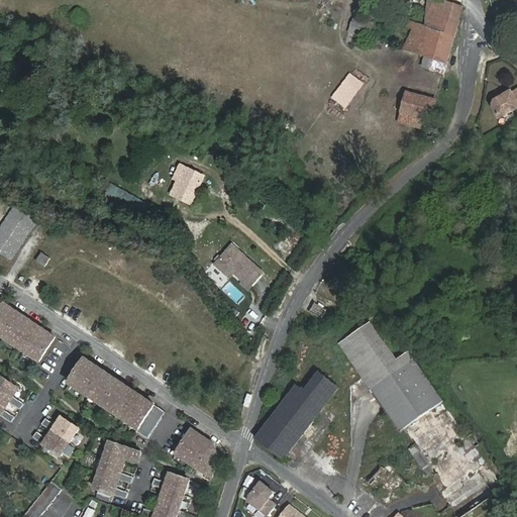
[(413,29),(403,49),(423,56),(424,57),(433,60),(430,70),(443,74),(463,6),(453,3),(441,0),(439,0),(438,7),(428,3),(427,14),(426,26),(410,20),(407,26),(413,29)]
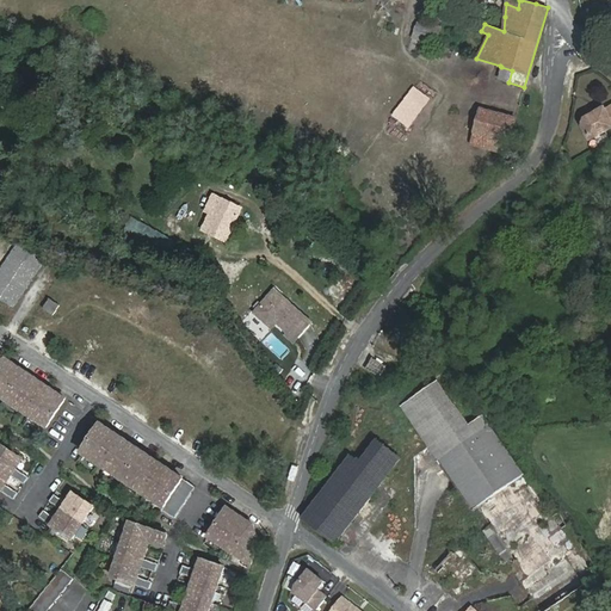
[(413,38),(434,47),(439,31),(419,24),(413,38)]
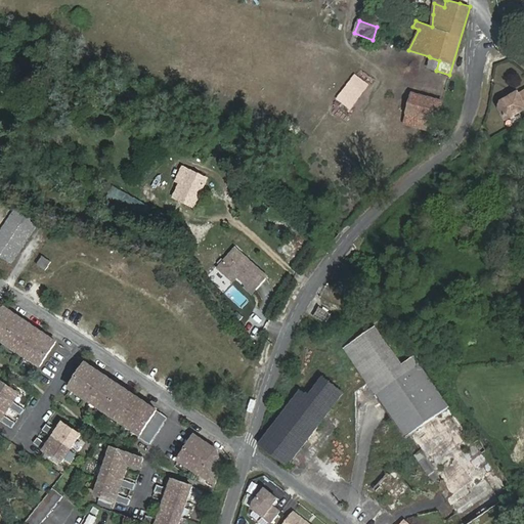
[(430,57),(427,68),(436,71),(439,60),(430,57)]
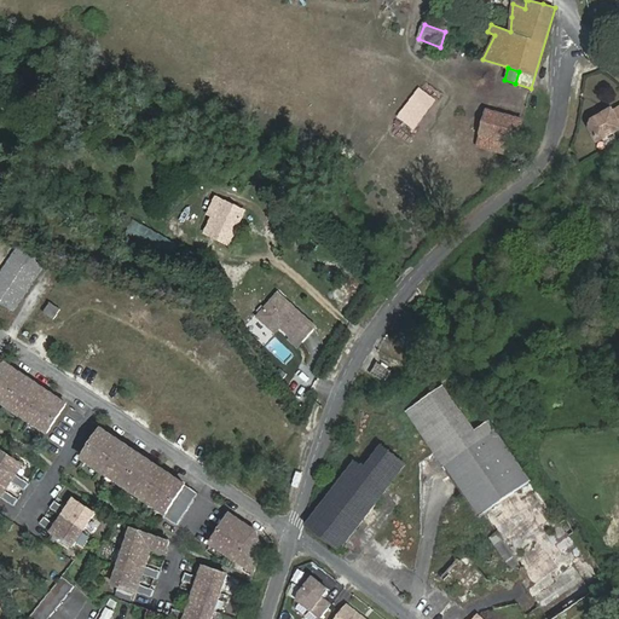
[(400,116),(416,128),(435,102),(420,90),(400,116)]
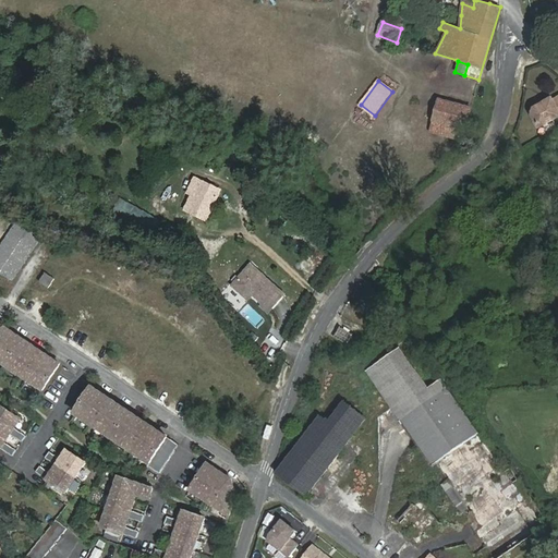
[(532,113),(538,125),(552,118),(557,113),(557,95),(552,99),(544,104),(543,101),(533,107),(532,113)]
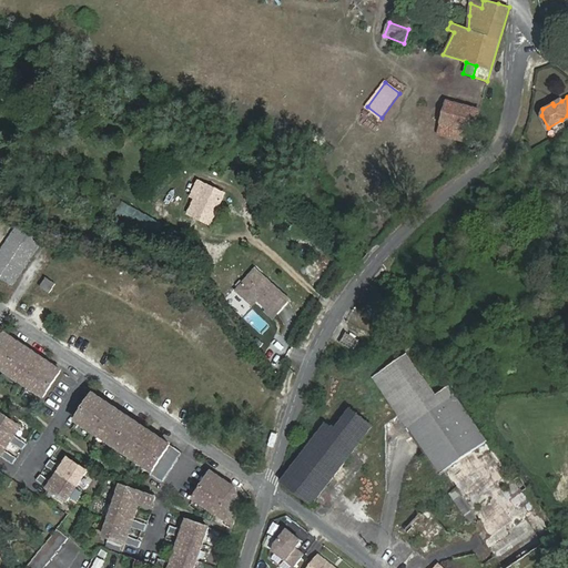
[(447,101),(442,123),(474,132),(480,110),(447,101)]
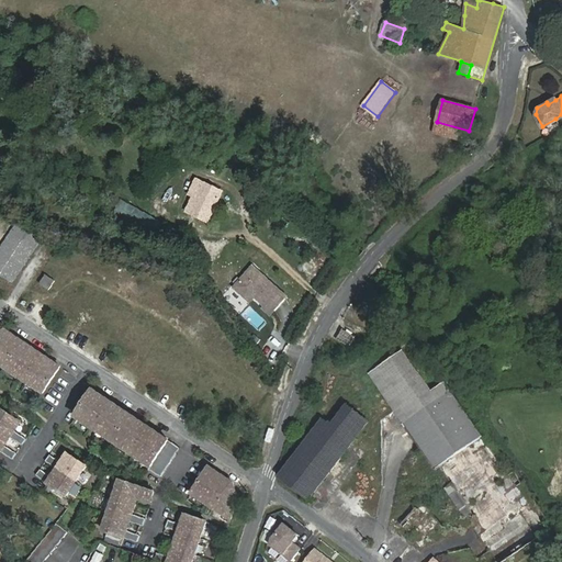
[(434,133),(467,142),(469,131),(437,122),(434,133)]
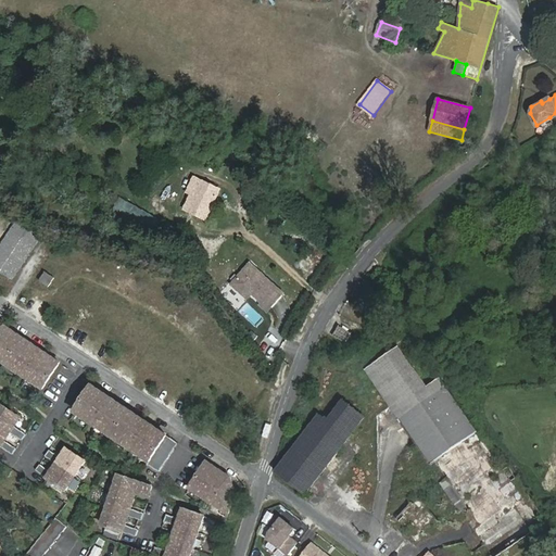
[(196,197),(188,211),(206,219),(220,190),(194,178),(187,192),(196,197)]
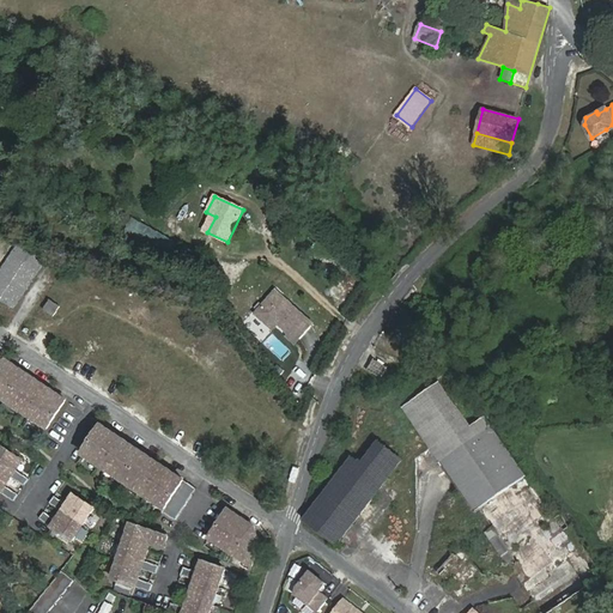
[(167,258),(175,244),(135,222),(128,235),(167,258)]
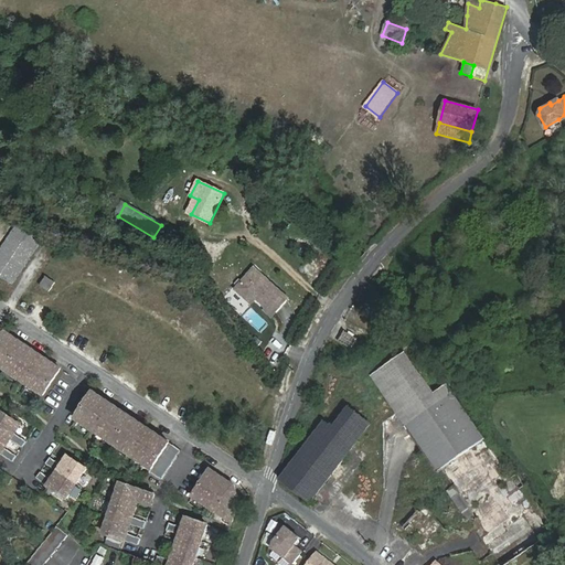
[(22,216),(0,249),(0,276),(12,285),(48,233),(22,216)]
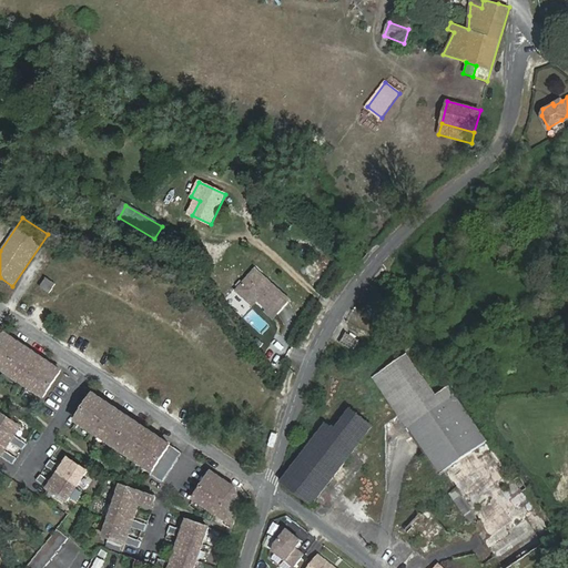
[(256,269),(237,291),(249,300),(253,294),(259,298),(270,308),(276,315),(291,298),(256,269)]
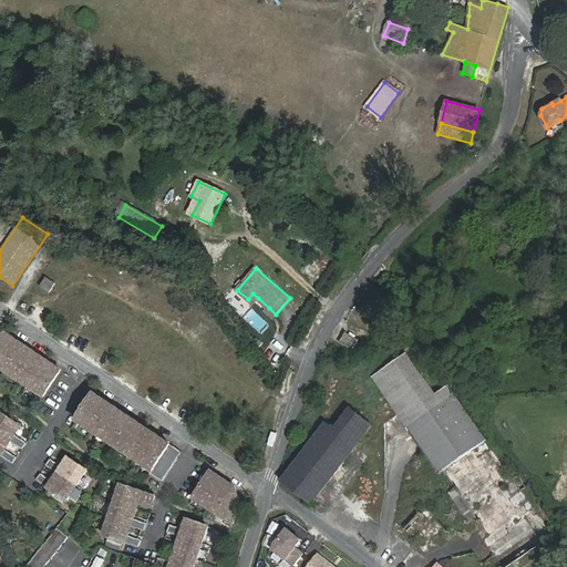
[(55,284),(47,277),(40,287),(50,294),(55,284)]
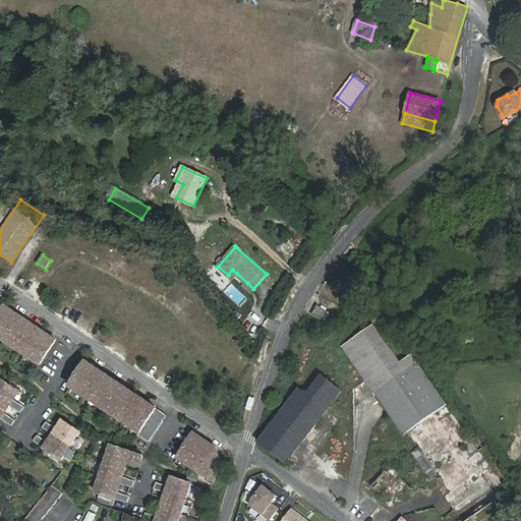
[(232,270),(228,275),(233,280),(237,274),(232,270)]
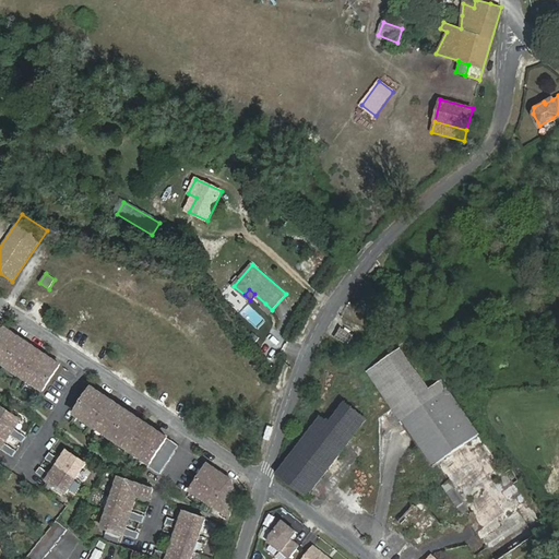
[(272,310),(265,304),(263,306),(271,312),(272,310)]
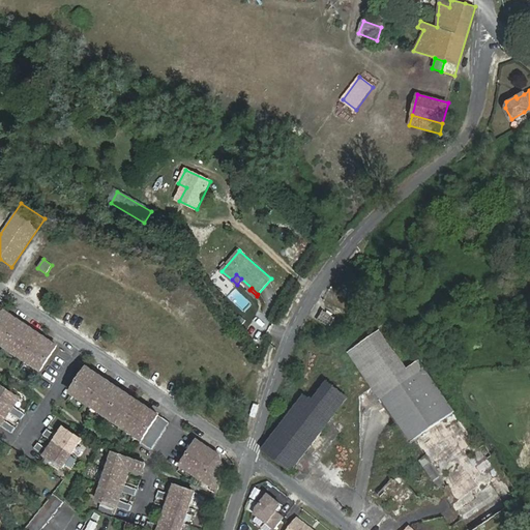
[(56,346),(0,307),(0,343),(40,371),(56,346)]
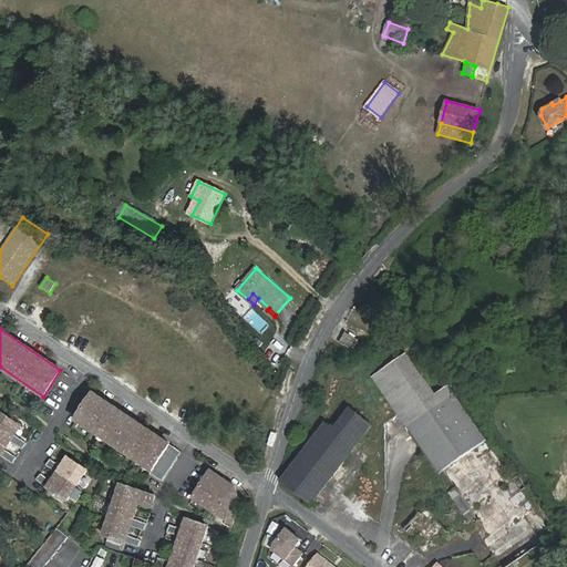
[(349,334),(346,332),(339,342),(352,349),(358,340),(354,338),(357,336),(350,332),(349,334)]
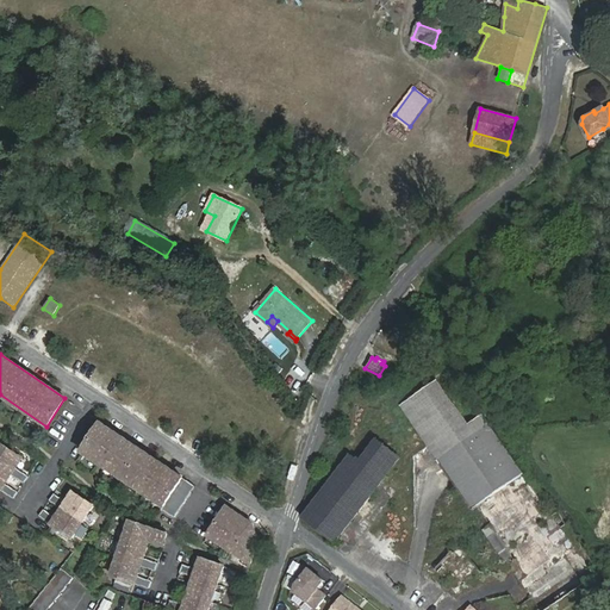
[(552,515),(537,495),(483,415),(472,423),(441,379),(400,406),(472,510),(477,508),(489,524),(481,530),(506,565),(514,560),(526,577),(518,580),(539,609),(545,609),(609,567),(603,560),(596,565),(566,524),(558,511),(552,515)]
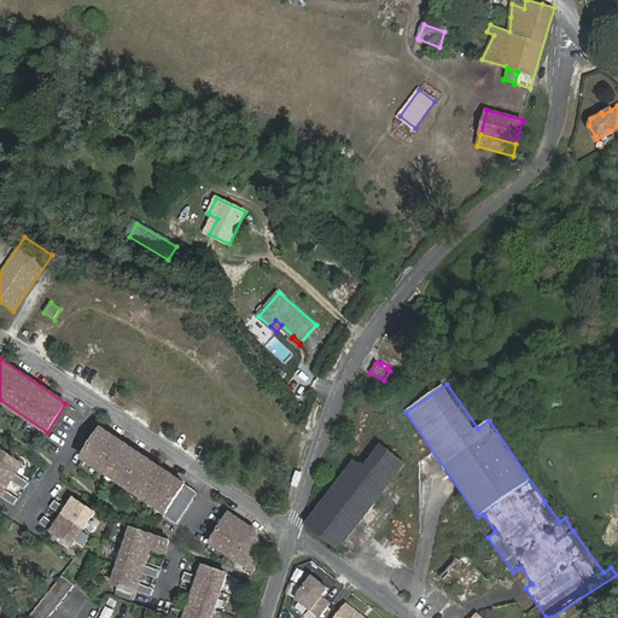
[(186,484),(103,429),(83,456),(167,513),(186,484)]
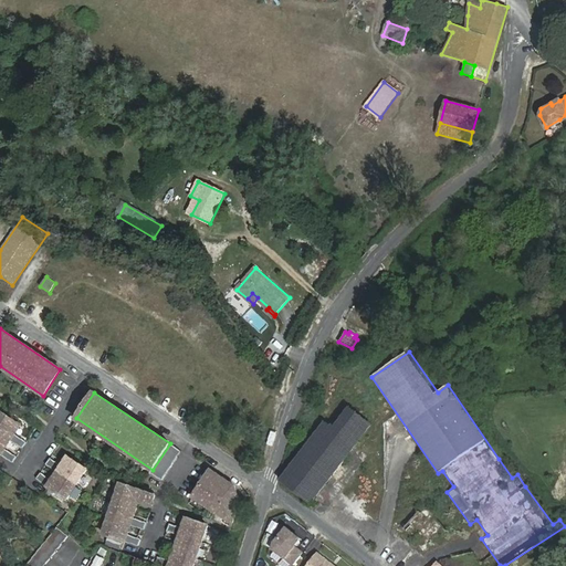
[(299,457),(281,480),(312,502),(371,425),(349,408),(334,429),(325,422),(299,457)]
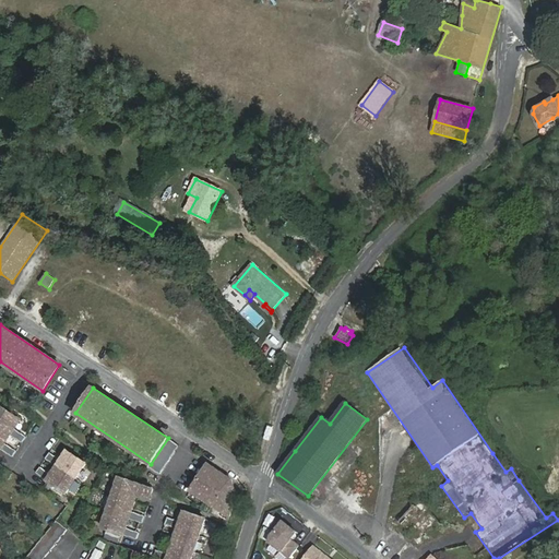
[(20,420),(1,408),(0,409),(0,450),(20,420)]
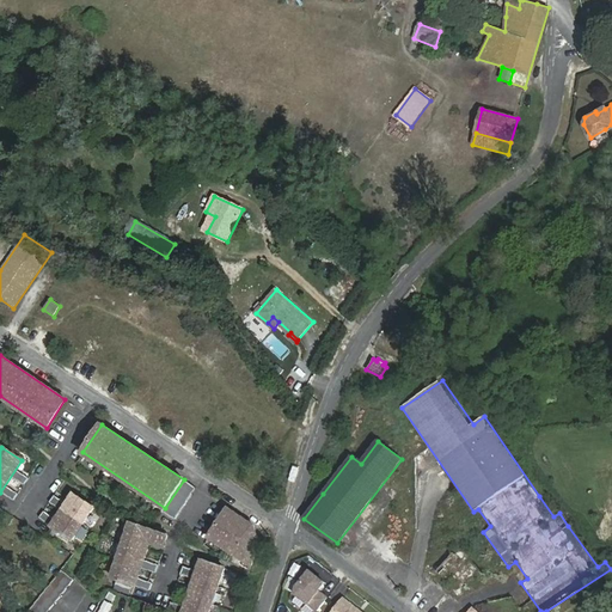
[(16,471),(11,478),(22,485),(26,478),(16,471)]
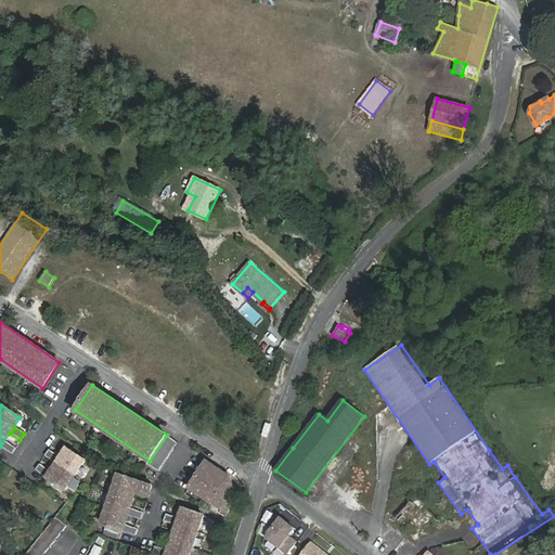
[(11,453),(14,447),(4,442),(1,449),(11,453)]
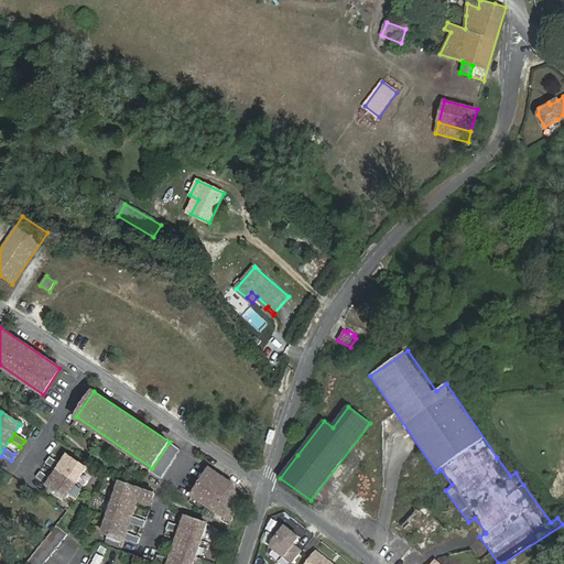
[(86,468),(67,456),(47,486),(66,498),(86,468)]
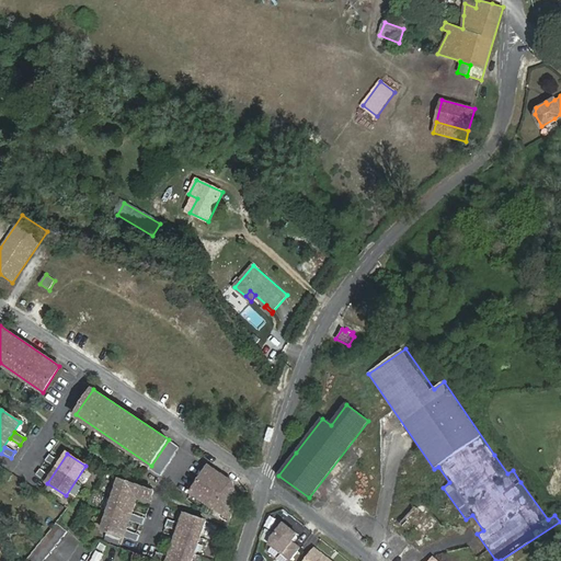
[(233,482),(209,467),(192,492),(230,518),(238,497),(233,482)]
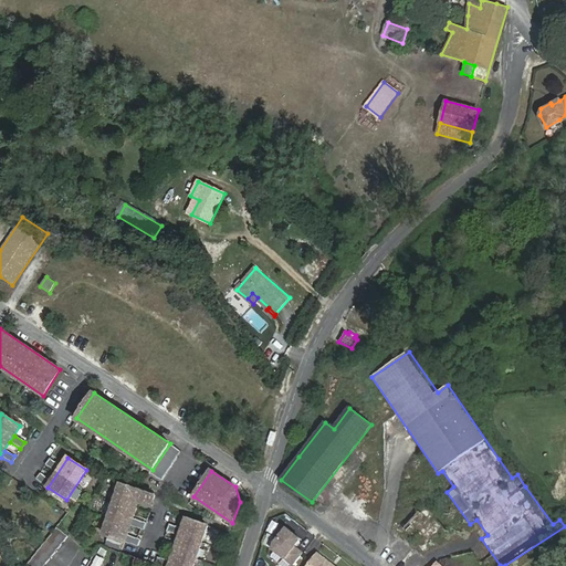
[(156,495),(122,484),(104,534),(126,542),(139,502),(153,506),(156,495)]
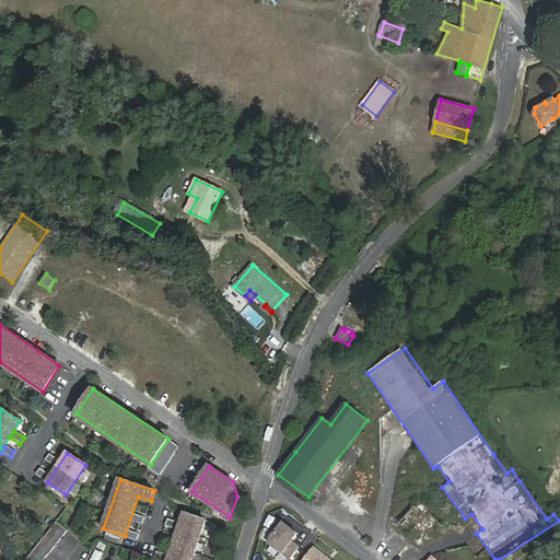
[(421,501),(416,506),(416,505),(412,509),(408,504),(400,513),(405,517),(399,523),(411,535),(415,532),(422,538),(439,521),(430,513),(427,516),(426,515),(430,510),(421,501)]
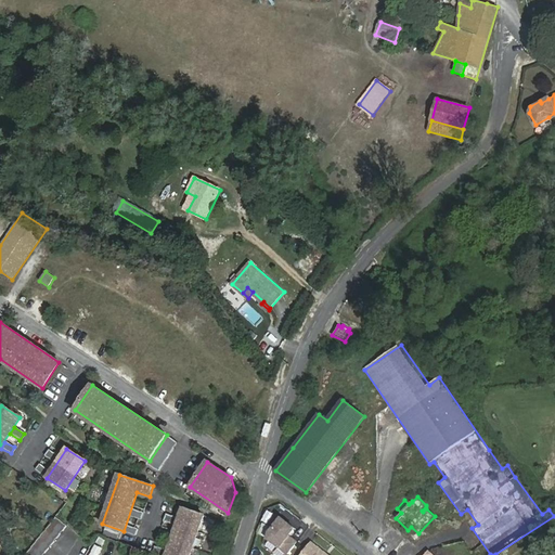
[(190,554),(204,515),(183,508),(166,554),(190,554)]
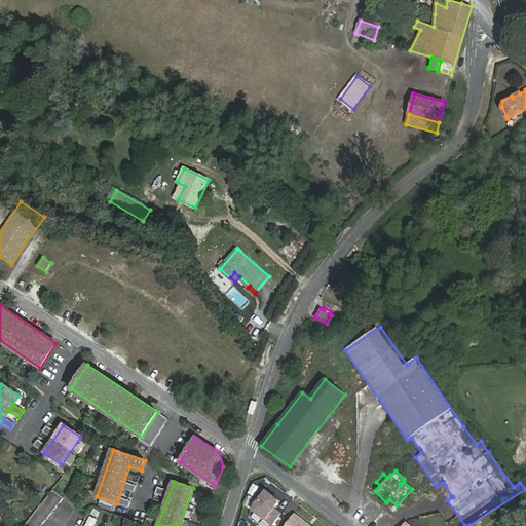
[(276,502),(261,489),(251,508),(272,525),(278,513),(272,506),(276,502)]
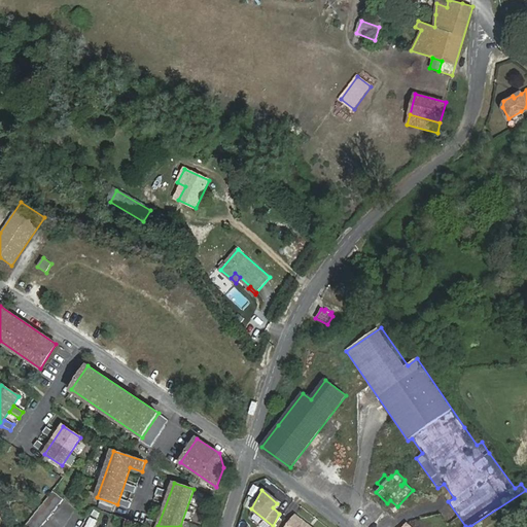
[(51,491),(24,526),(39,526),(62,499),(51,491)]
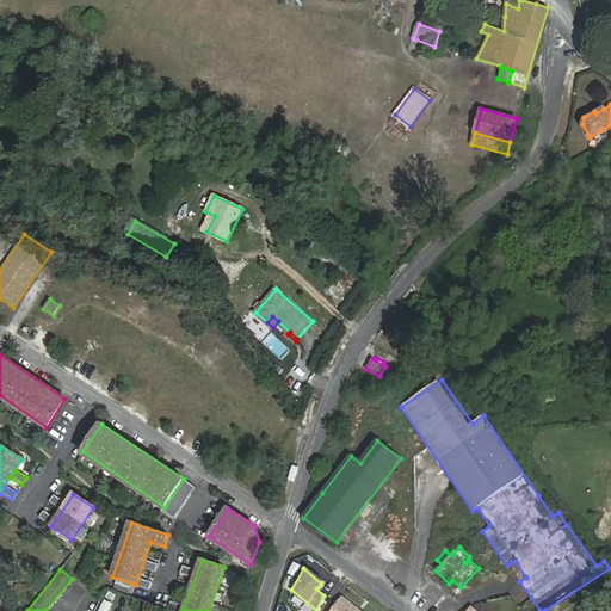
[(360,610),(341,596),(328,610),(360,610)]
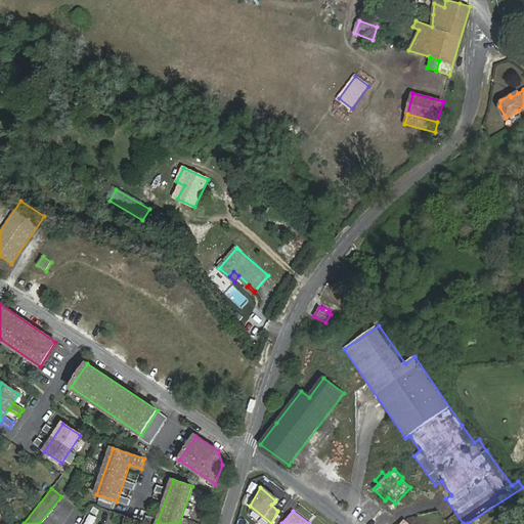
[(91,523),(94,517),(86,514),(82,523),(91,523)]
